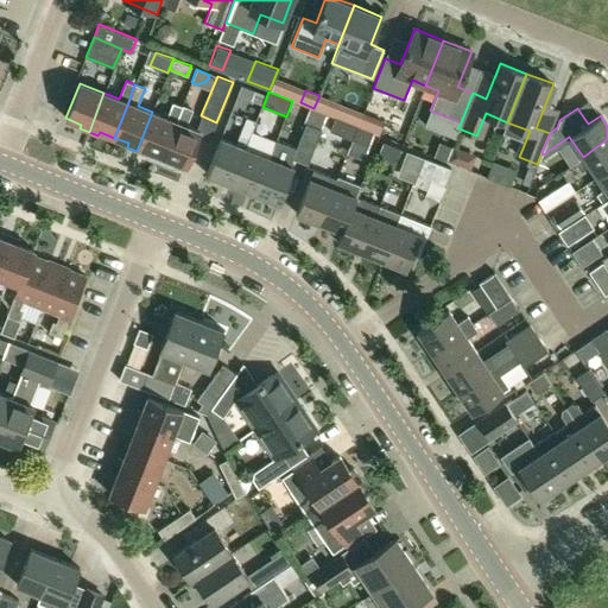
[(147,151),(162,156),(176,121),(152,112),(137,151),(146,154),(147,151)]
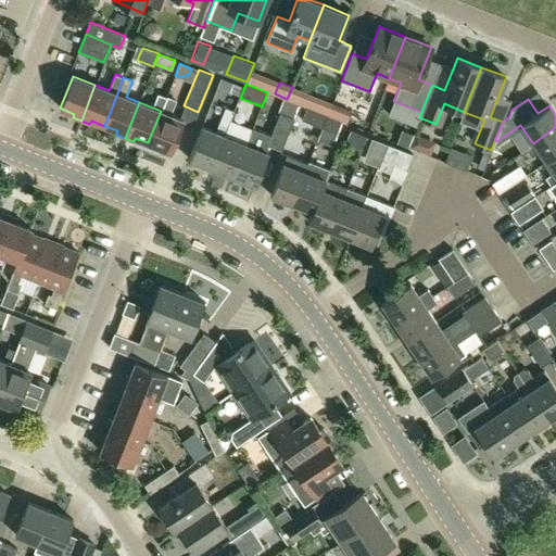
[(349,111),(332,103),(327,115),(344,122),(349,111)]
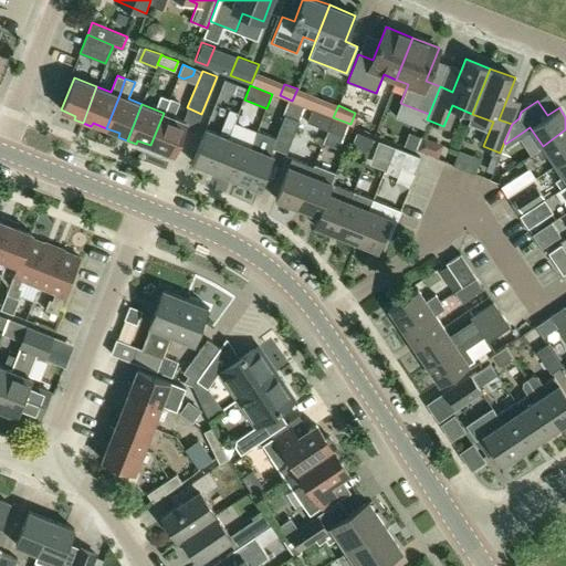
[(215,170),(228,137),(238,113),(229,109),(219,134),(205,128),(191,161),(215,170)]
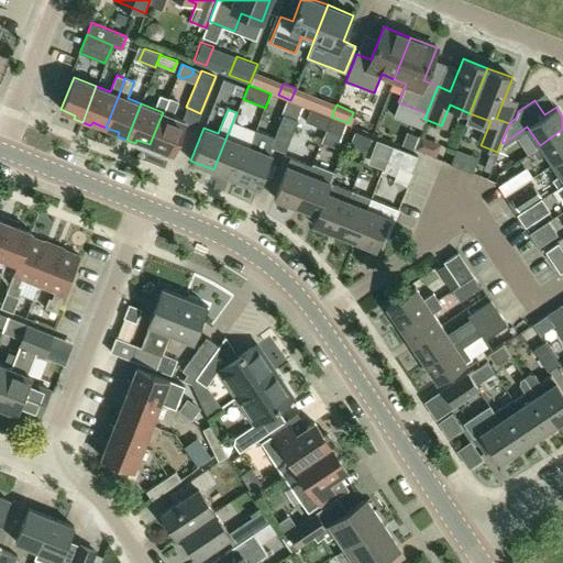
[(305,121),(326,130),(330,117),(310,109),(305,121)]
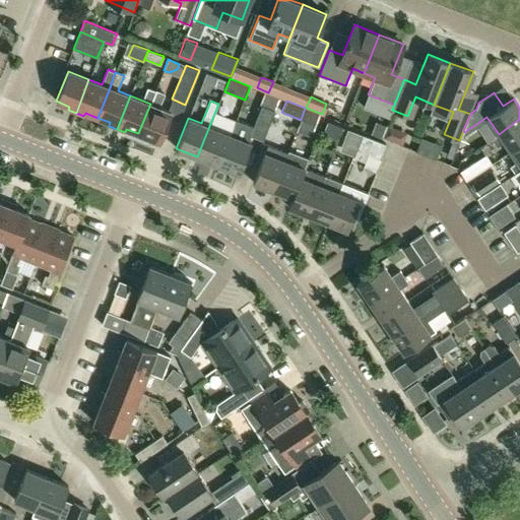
[(138,133),(150,138),(149,142),(158,145),(172,112),(150,104),(138,133)]
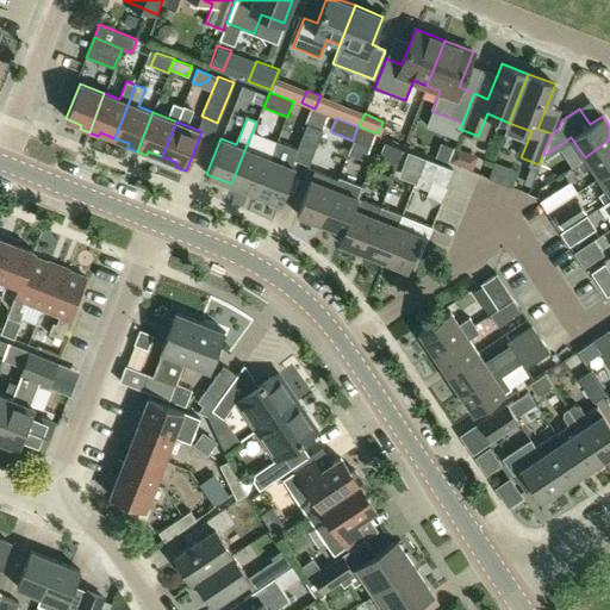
[(306,124),(292,159),(309,166),(322,130),(306,124)]
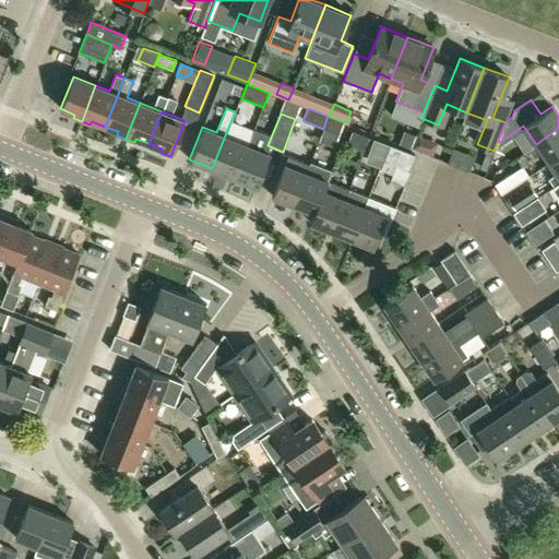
[(328,116),(323,129),(337,134),(342,122),(328,116)]
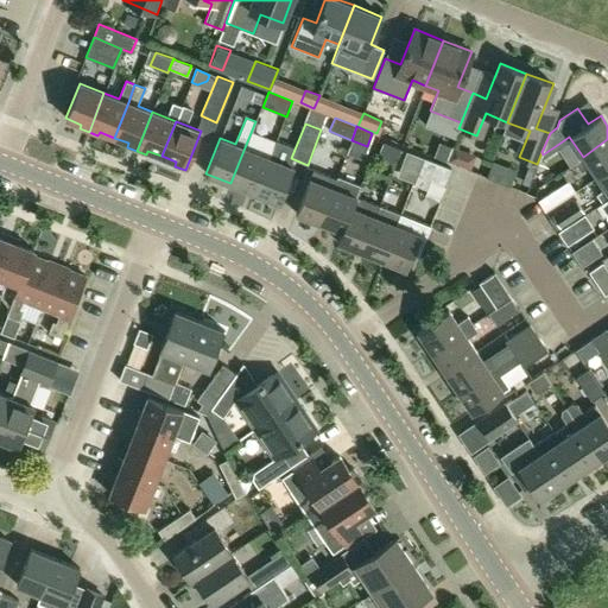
[(569,137),(557,145),(571,165),(583,157),(569,137)]
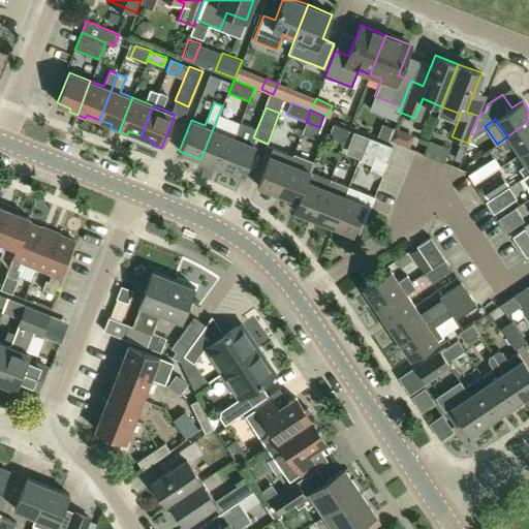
[(528,147),(528,121),(507,136),(500,142),(505,149),(512,144),(519,154),(528,147)]
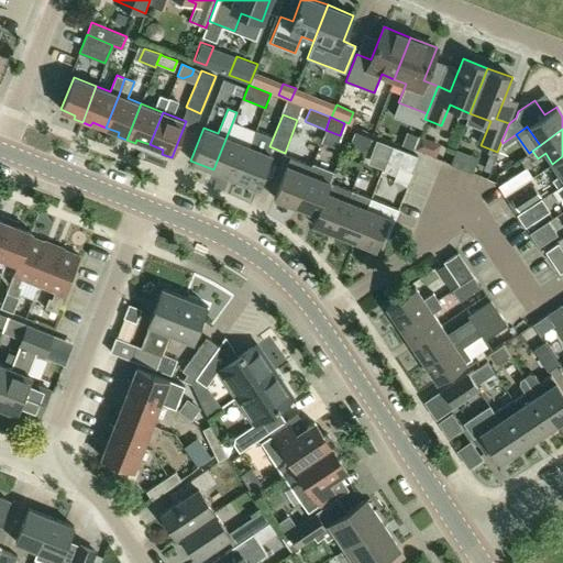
[(355,132),(350,144),(366,151),(371,138),(355,132)]
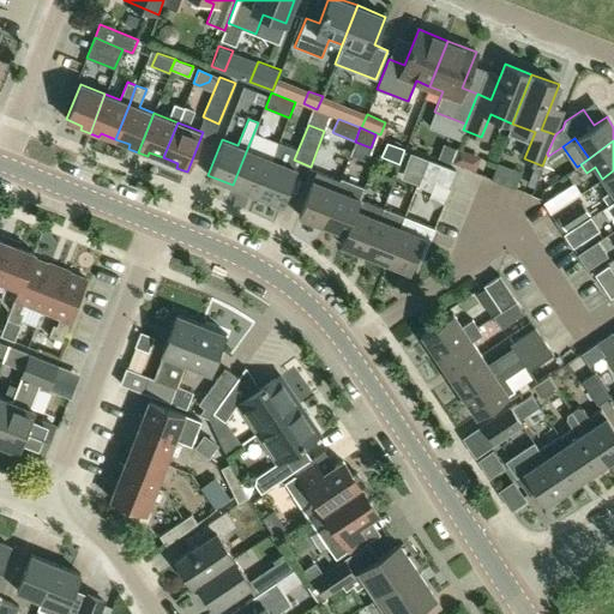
[(233,185),(257,194),(271,158),(247,149),(233,185)]
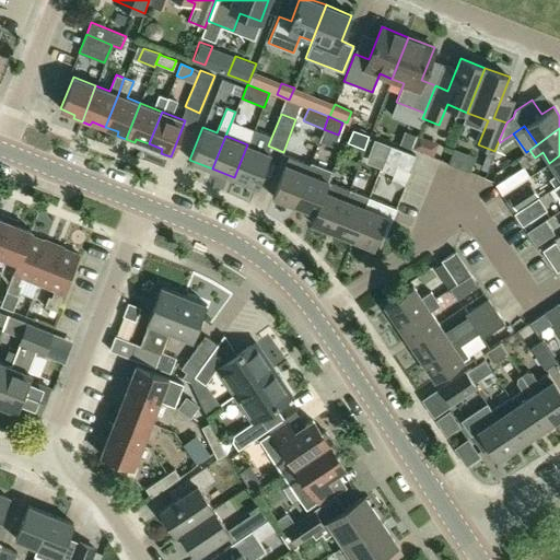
[(247,144),(234,177),(257,187),(270,153),(247,144)]
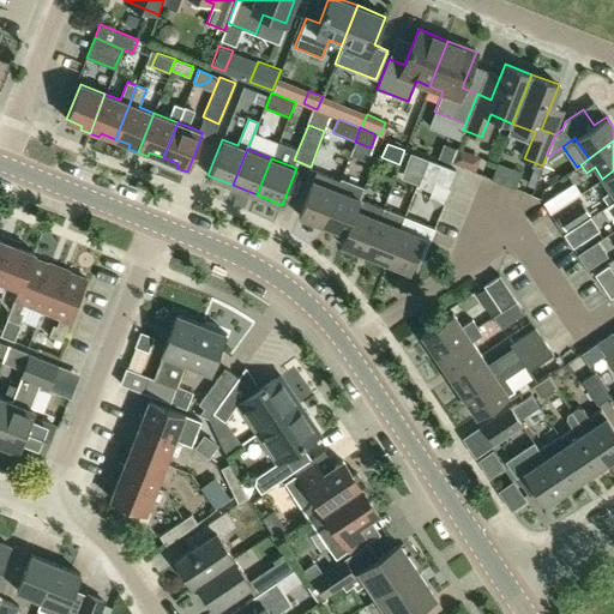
[(447,187),(455,170),(428,160),(417,186),(431,191),(434,182),(447,187)]
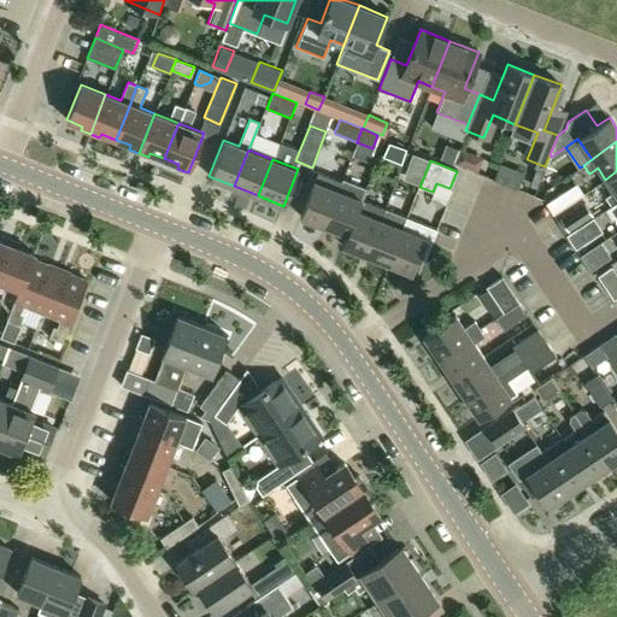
[(300,217),(323,225),(341,181),(317,171),(300,217)]
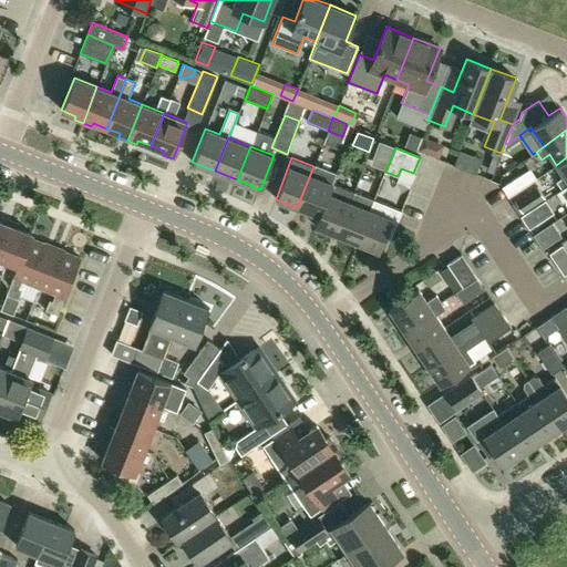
[(566,184),(566,157),(556,165),(564,176),(559,179),(558,184),(562,188),(566,184)]
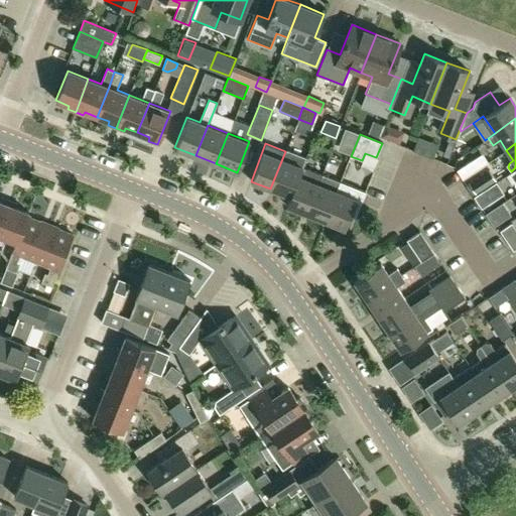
[(301,166),(302,166),(306,157),(286,149),(285,151),(270,188),(289,197),(301,166)]
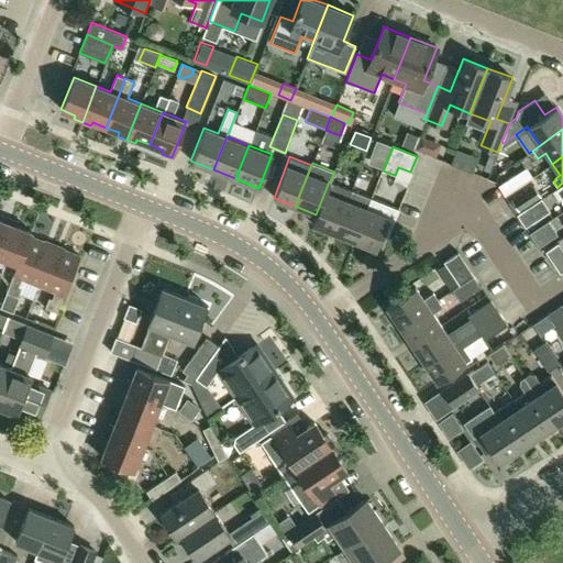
[(508,194),(520,186),(512,175),(501,183),(508,194)]
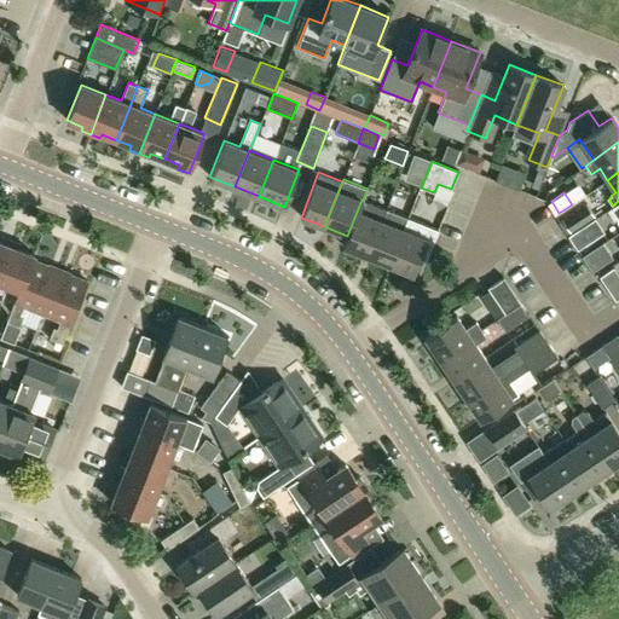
[(342,246),(366,255),(381,219),(366,214),(371,203),(363,200),(362,200),(347,236),(342,246)]
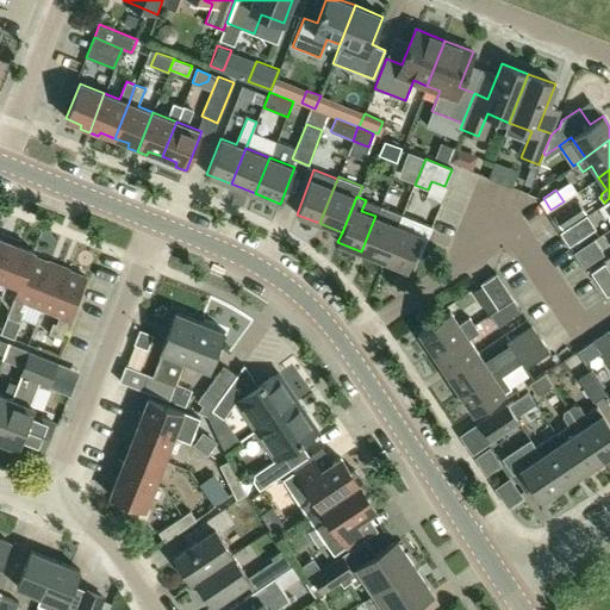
[(609,221),(609,198),(604,203),(598,207),(604,217),(607,216),(609,221)]
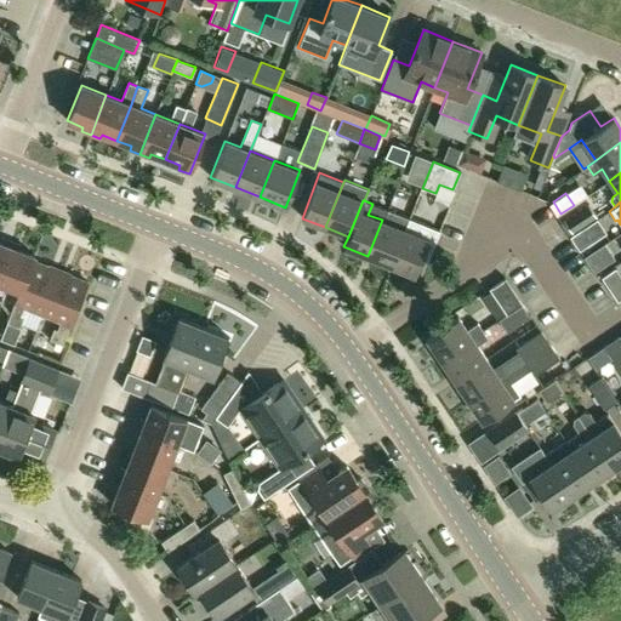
[(588,204),(565,220),(574,234),(582,228),(598,217),(588,204)]
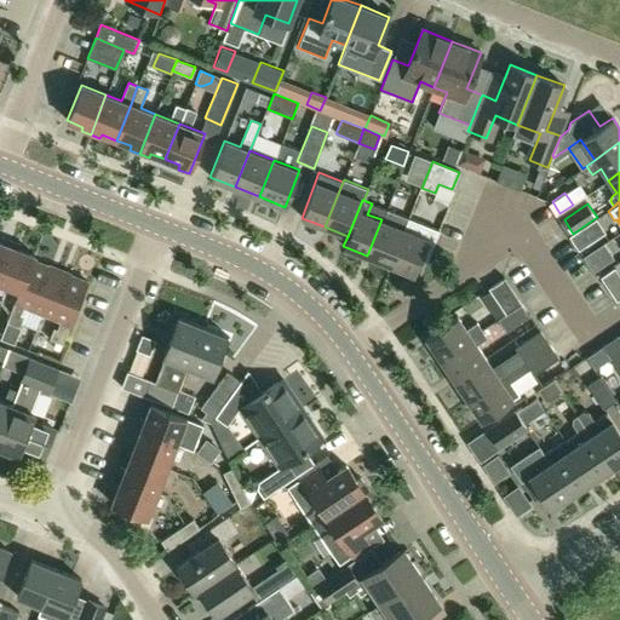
[(414,274),(420,259),(426,262),(438,230),(408,218),(403,229),(390,265),(414,274)]
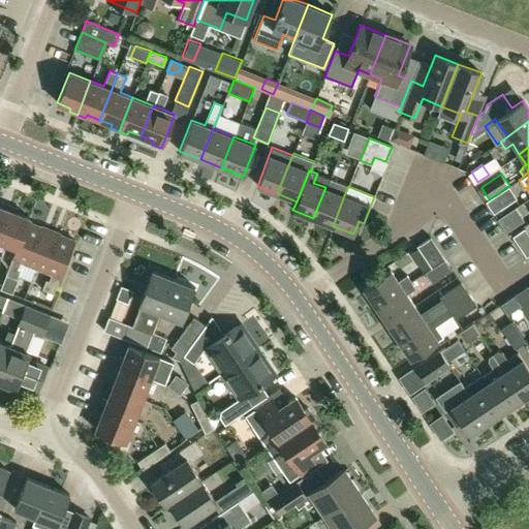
[(333,226),(344,195),(325,187),(313,218),(333,226)]
